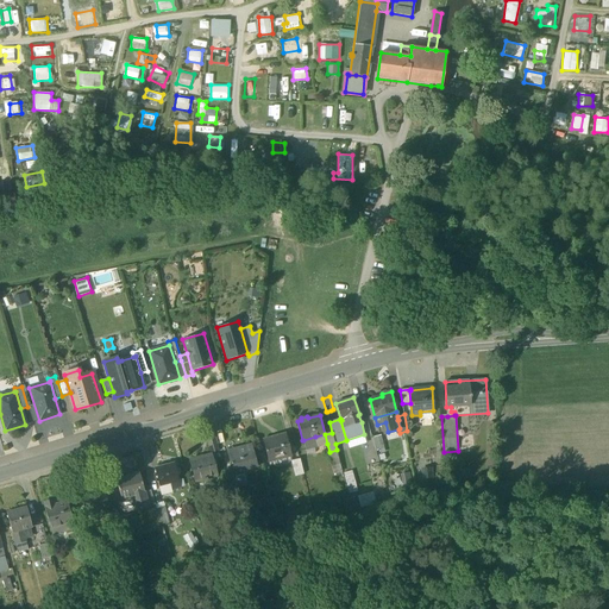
[(263,441),(269,462),(289,456),(292,454),(289,445),(286,434),(263,441)]
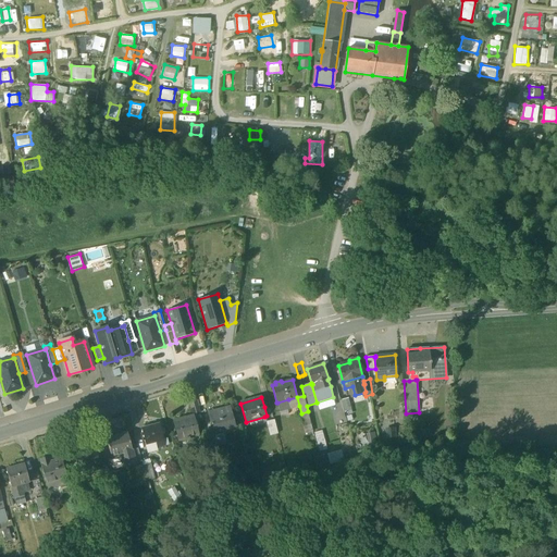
[(297,397),(288,399),(291,409),(299,406),(297,397)]
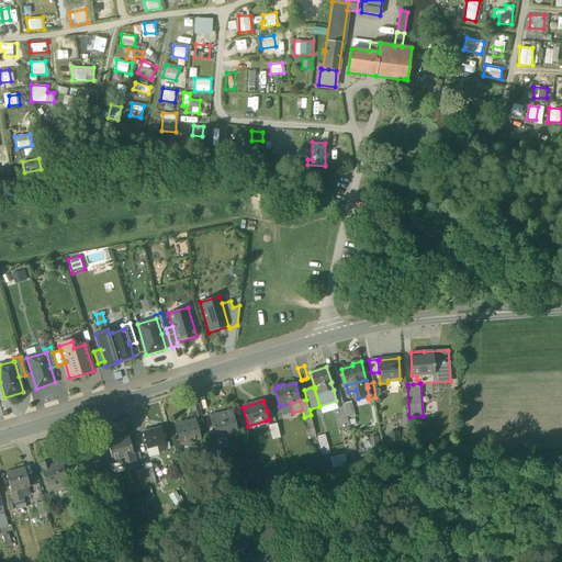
[(336,401),(319,406),(323,414),(338,409),(336,401)]
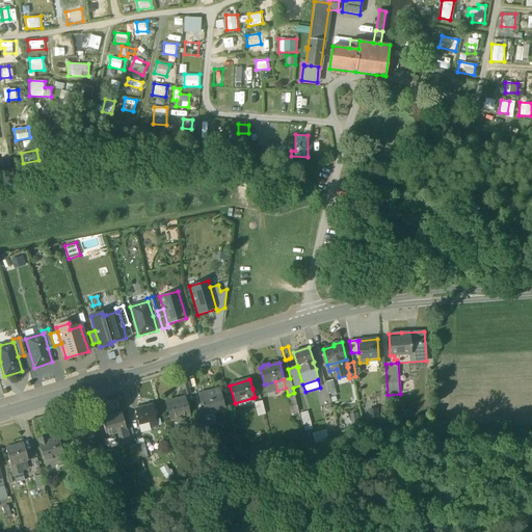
[(325,382),(328,393),(337,392),(334,380),(325,382)]
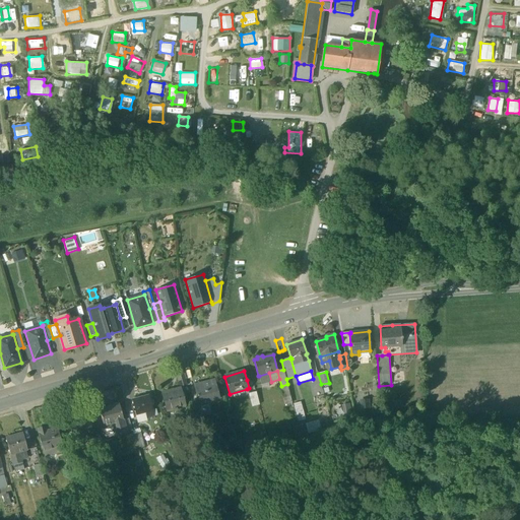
[(261,384),(271,382),(269,373),(259,376),(261,384)]
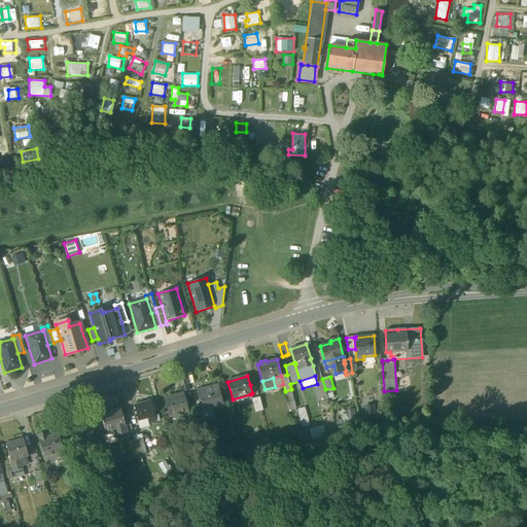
[(179,381),(182,391),(188,390),(185,379),(179,381)]
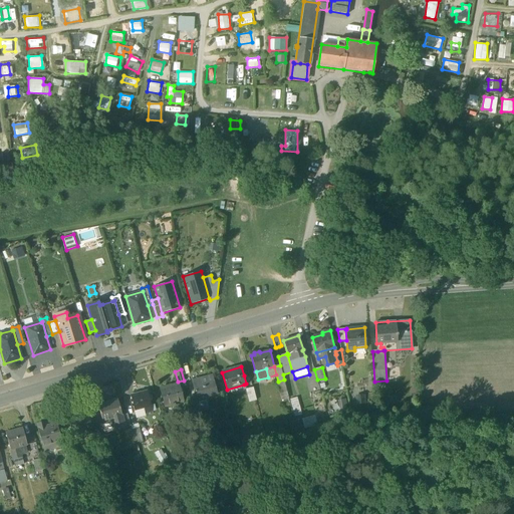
[(244,384),(246,390),(253,387),(250,373),(244,375),(246,383),(244,384)]
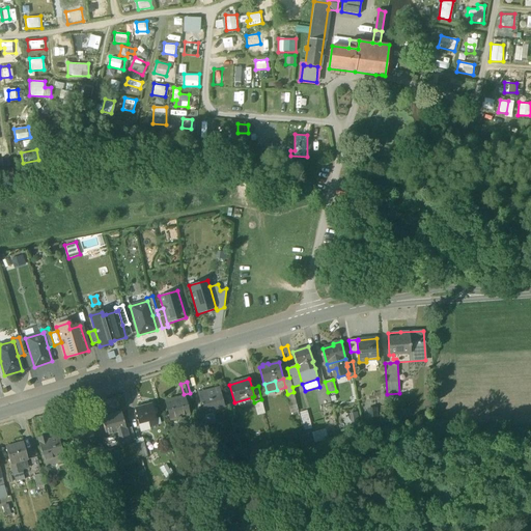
[(198,394),(203,411),(223,406),(219,389),(198,394)]
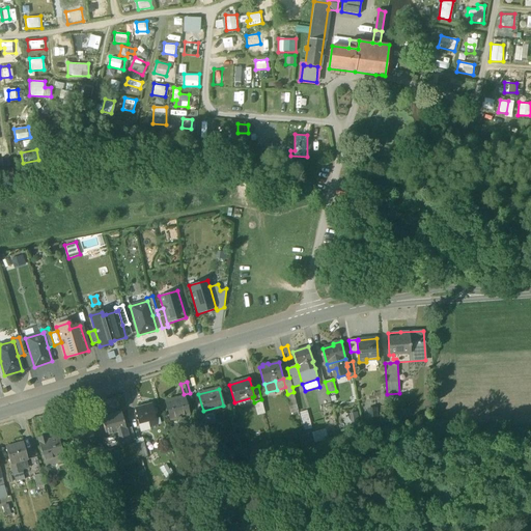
[(294,392),(287,394),(286,394),(291,413),(299,412),(294,392)]
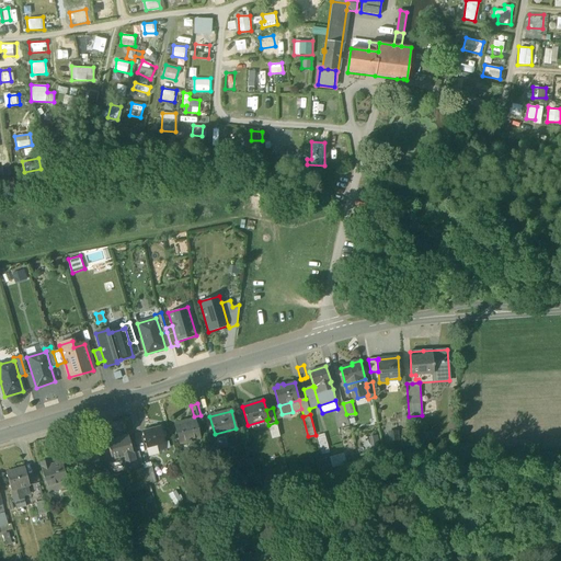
[(174,424),(180,444),(199,438),(195,419),(174,424)]
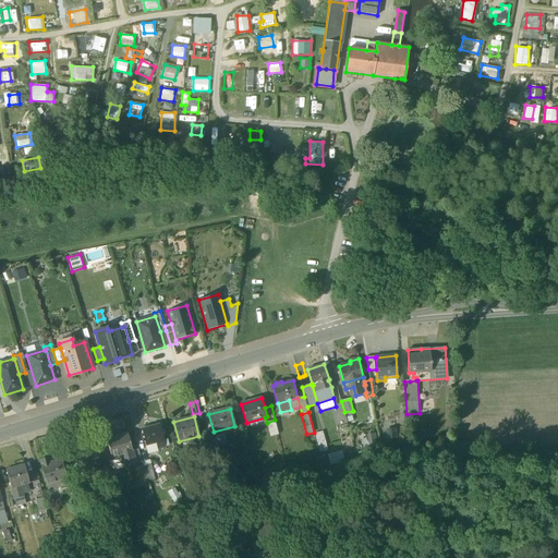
[(279,434),(275,420),(267,423),(270,436),(279,434)]
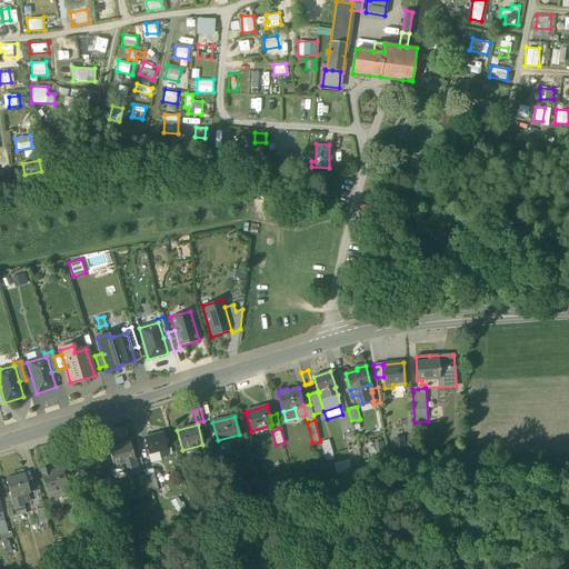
[(161,450),(162,457),(169,455),(163,433),(145,439),(148,453),(161,450)]
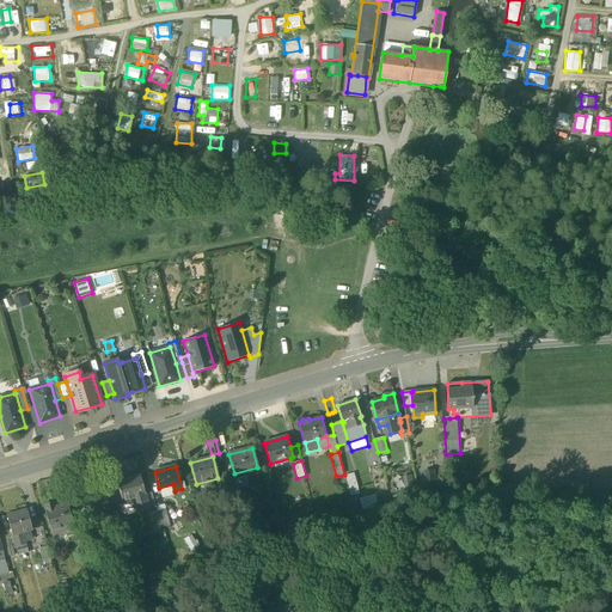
[(354,473),(344,476),(350,496),(360,494),(354,473)]
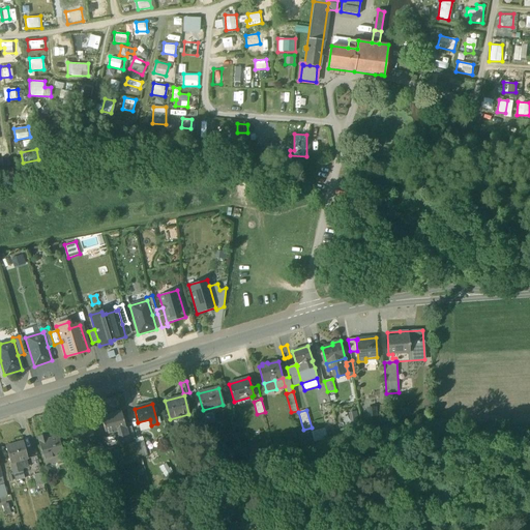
[(118,431),(121,443),(129,441),(125,429),(121,411),(115,412),(115,414),(101,418),(106,435),(118,431)]
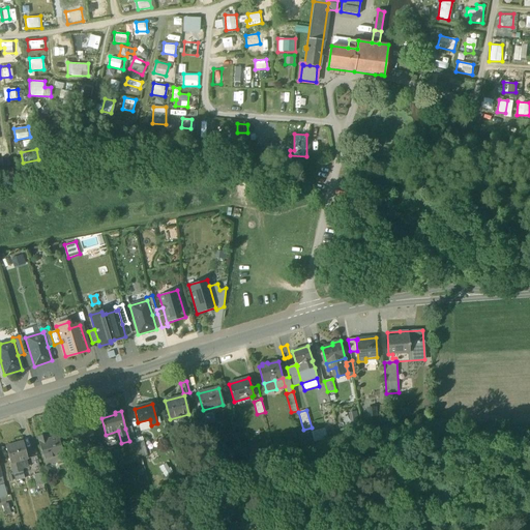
[(347,423),(360,422),(359,411),(347,411),(347,423)]
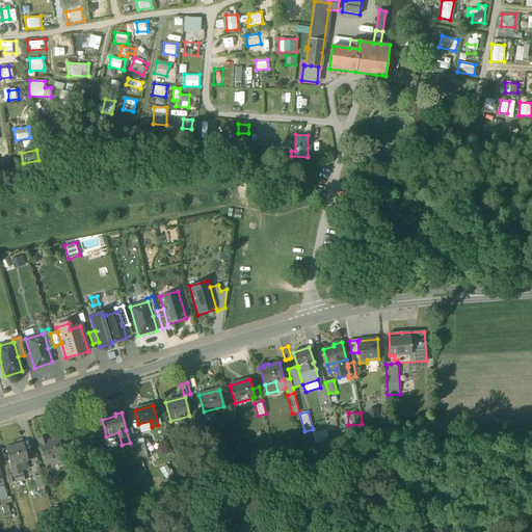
[(197,417),(202,430),(209,428),(205,415),(197,417)]
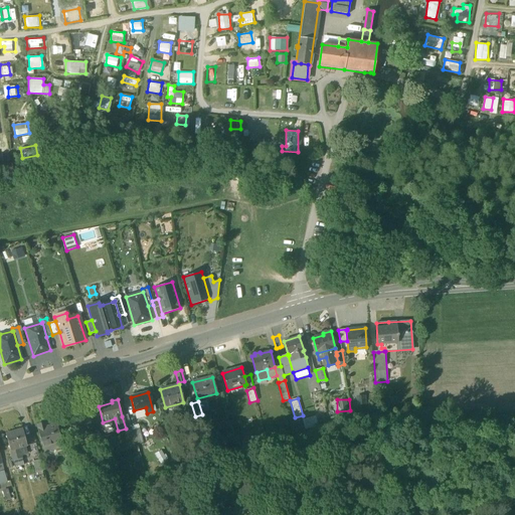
[(50,409),(54,420),(58,419),(61,418),(58,406),(50,409)]
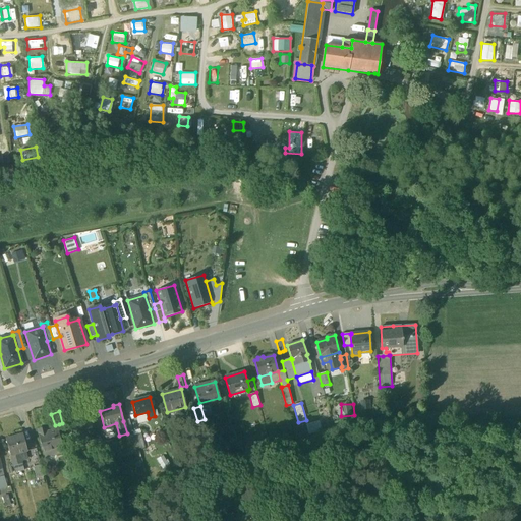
[(150,421),(149,418),(148,412),(135,415),(138,424),(150,421)]
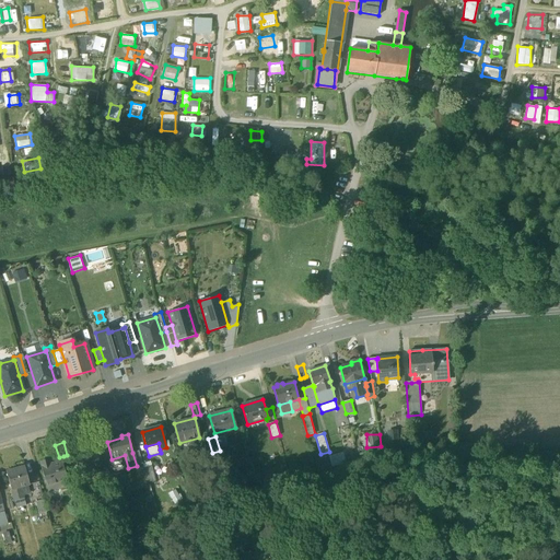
[(142,465),(142,464),(139,451),(132,453),(137,466),(142,465)]
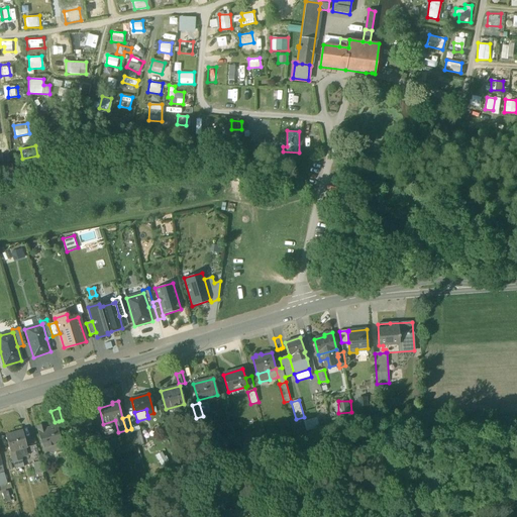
[(69,422),(74,437),(92,432),(88,417),(69,422)]
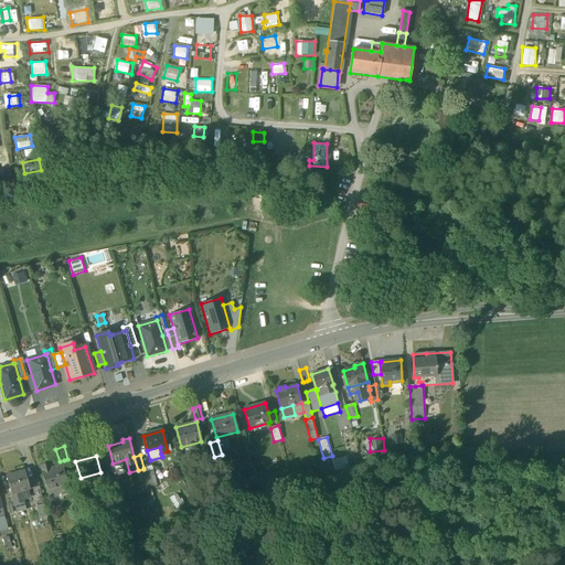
[(332,461),(336,471),(350,468),(347,457),(332,461)]
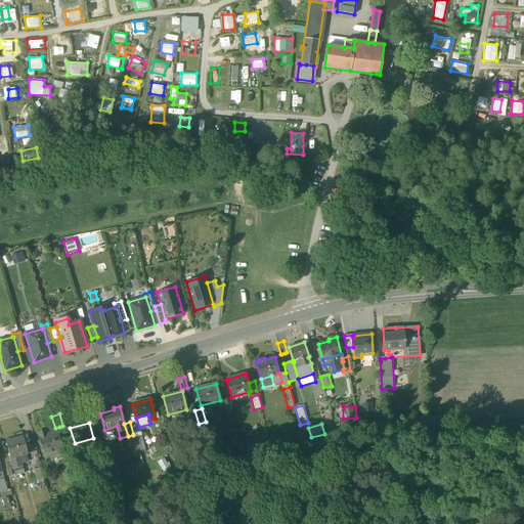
[(38,437),(45,461),(47,460),(46,454),(54,452),(56,457),(64,454),(58,432),(47,435),(45,430),(38,433),(39,437),(38,437)]
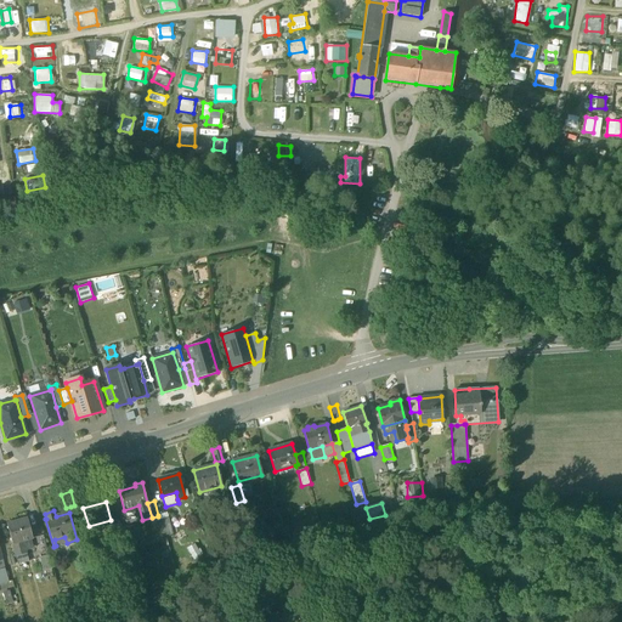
[(173,533),(168,518),(159,520),(164,536),(173,533)]
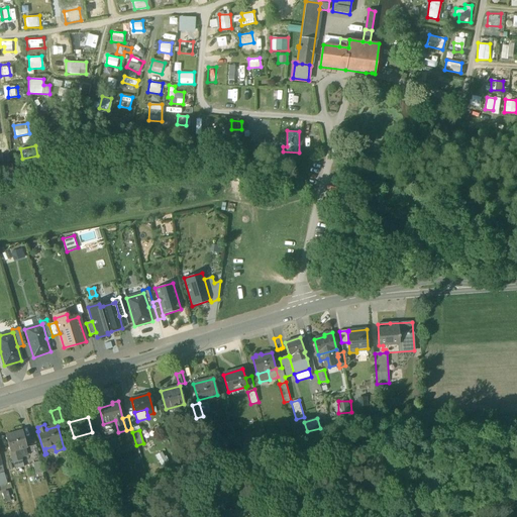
[(5,435),(13,462),(22,460),(19,449),(27,447),(22,431),(5,435)]
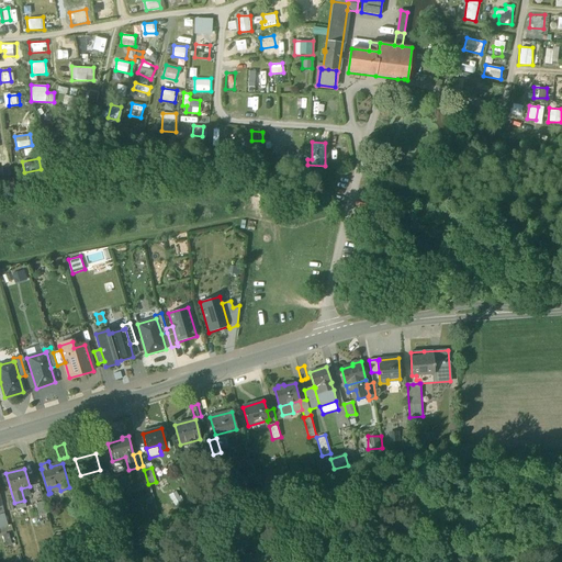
[(110,478),(113,492),(127,487),(123,474),(110,478)]
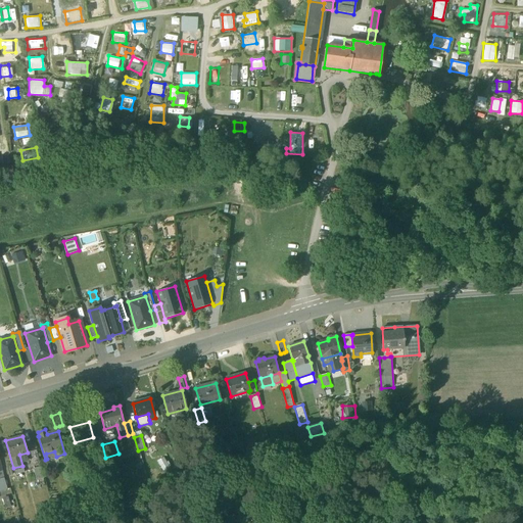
[(164,457),(158,460),(162,469),(169,465),(164,457)]
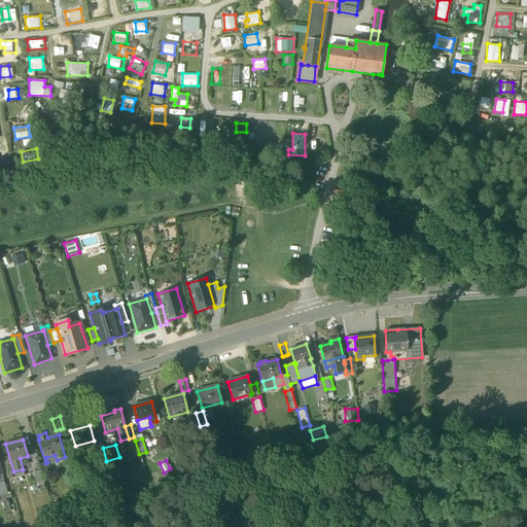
[(13,471),(14,479),(25,476),(23,469),(13,471)]
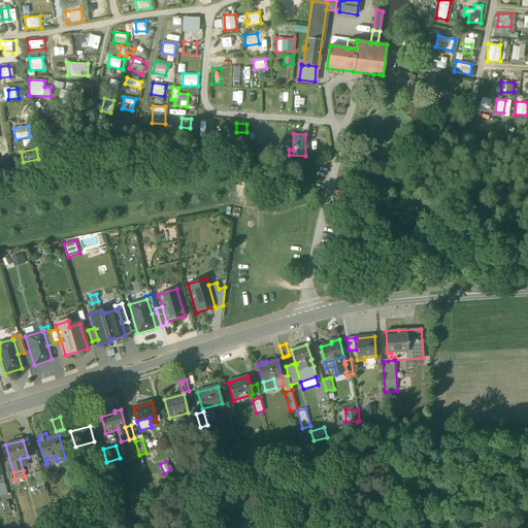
[(33,473),(37,485),(44,483),(40,471),(33,473)]
